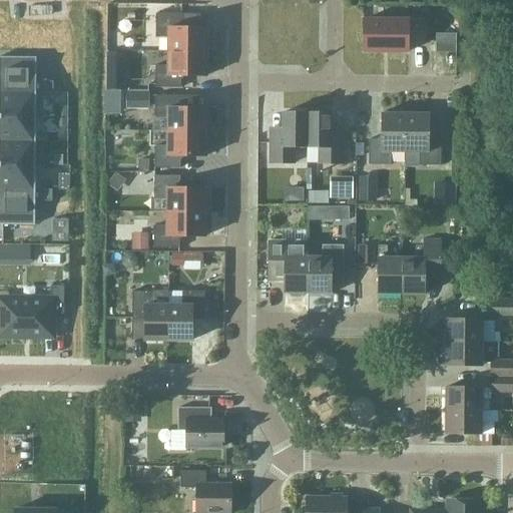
[(154,13),(154,37),(168,37),(167,51),(206,52),(206,47),(208,47),(208,33),(206,33),(206,27),(180,27),(180,13),(154,13)]
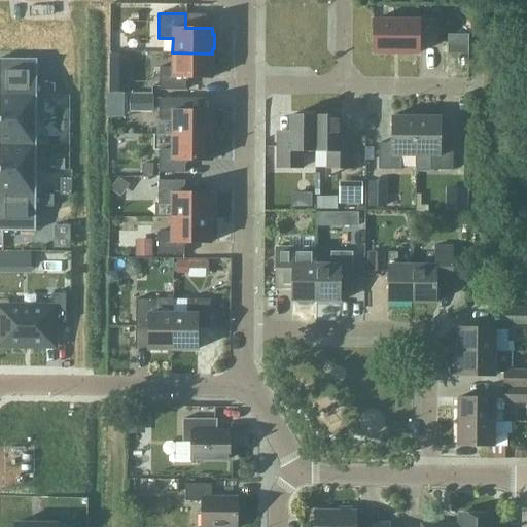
[(371,32),(371,39),(373,41),(373,53),(376,53),(378,55),(385,55),(387,53),(418,53),(418,42),(435,42),(434,22),(418,22),(418,21),(373,20),(373,30),(371,32)]
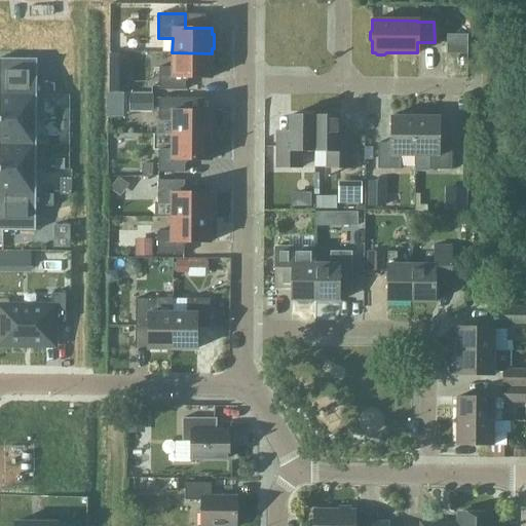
[(109,52),(109,92),(127,92),(127,53),(109,52)]
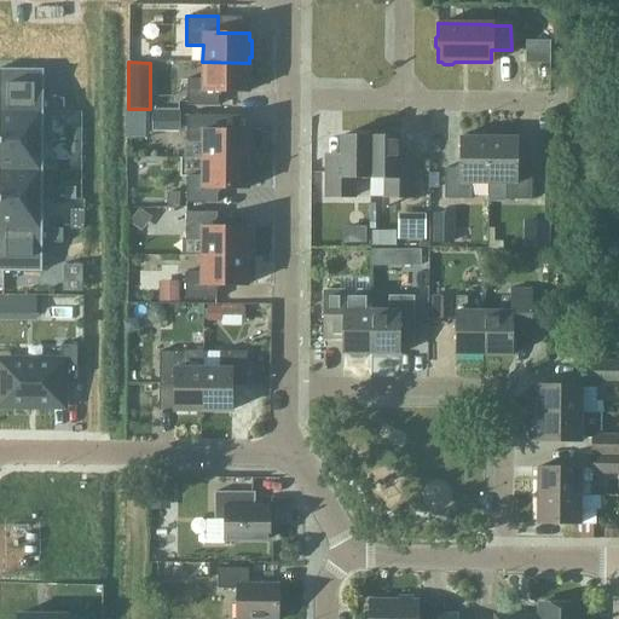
[(186,79),(186,105),(218,105),(218,91),(248,92),(248,85),(252,85),(252,68),(249,68),(249,63),(202,62),(202,79),(186,79)]
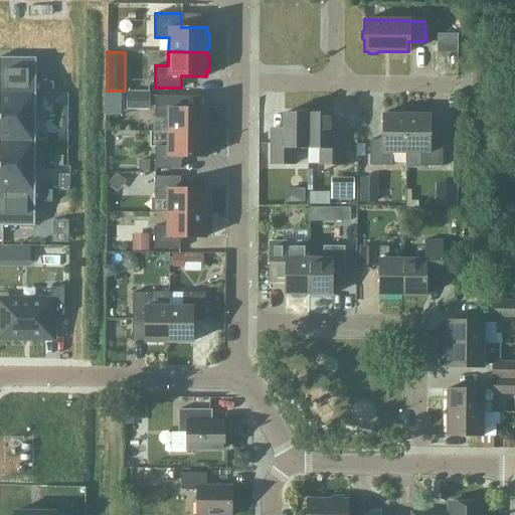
[(0,93),(40,94),(52,94),(52,81),(35,81),(35,57),(0,56),(0,93)]
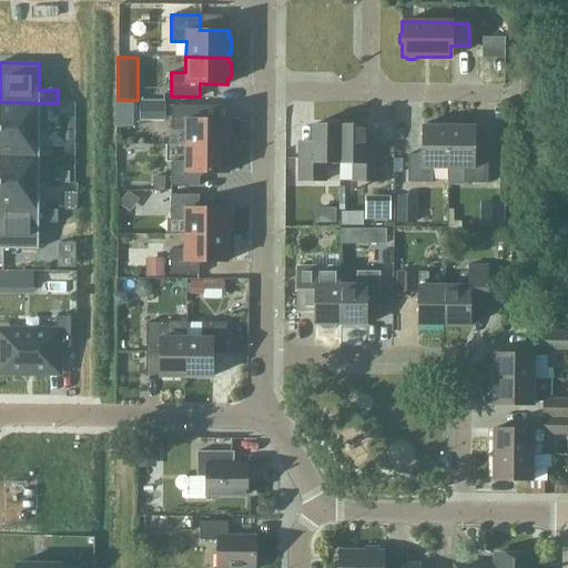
[(0,129),(39,129),(39,130),(43,130),(44,103),(0,102),(0,129)]
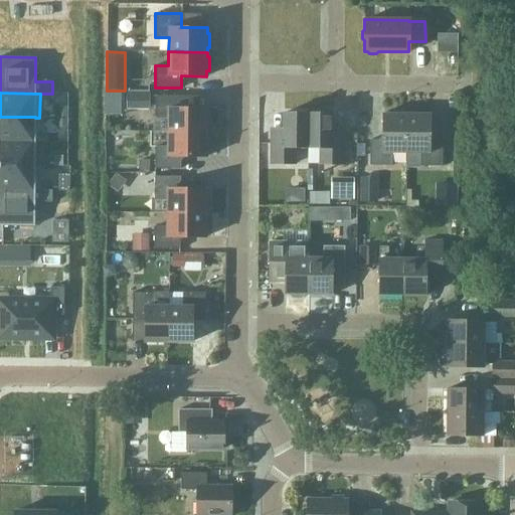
[(155,96),(155,118),(168,118),(168,132),(206,133),(206,128),(209,128),(209,114),(206,114),(206,109),(181,108),(181,96),(155,96)]
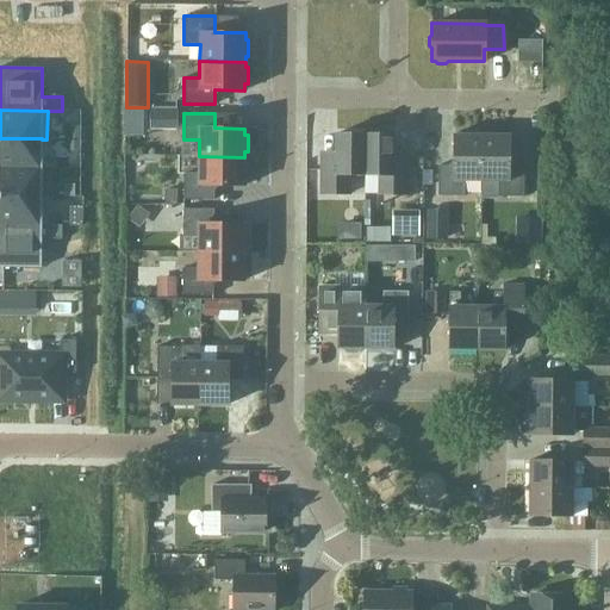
[(437,166),(437,195),(464,197),(464,180),(480,180),(481,135),(475,135),(475,131),(459,131),(459,135),(452,135),(452,166),(437,166)]
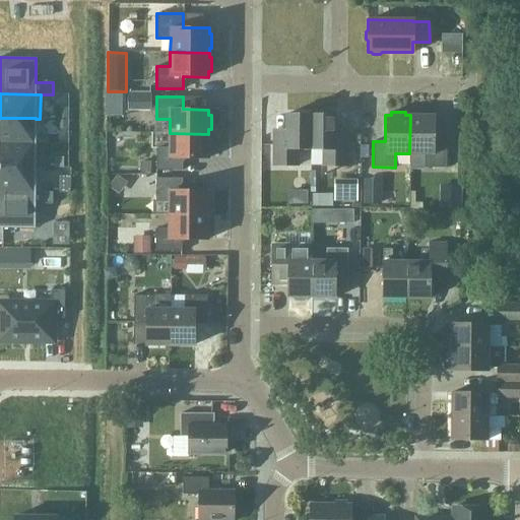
[(410,115),(409,153),(424,154),(424,168),(446,168),(446,142),(435,141),(435,115),(429,115),(429,112),(414,112),(414,115),(410,115)]
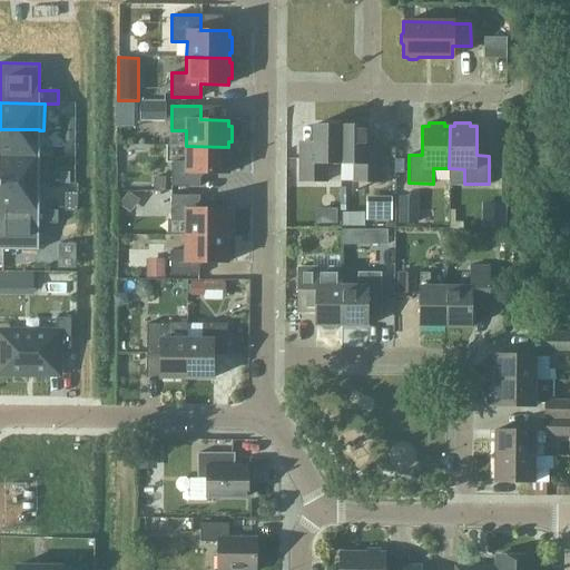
[(300,143),(300,182),(325,182),(326,164),(340,164),(341,125),(314,125),(313,143),(300,143)]
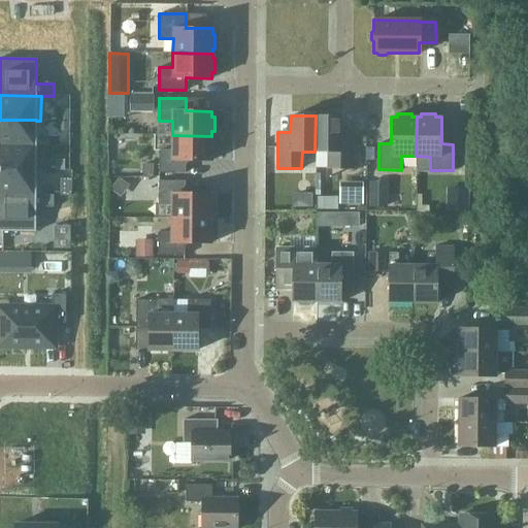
[(316,116),(315,152),(328,152),(328,168),(352,168),(352,132),(339,132),(340,117),(316,116)]
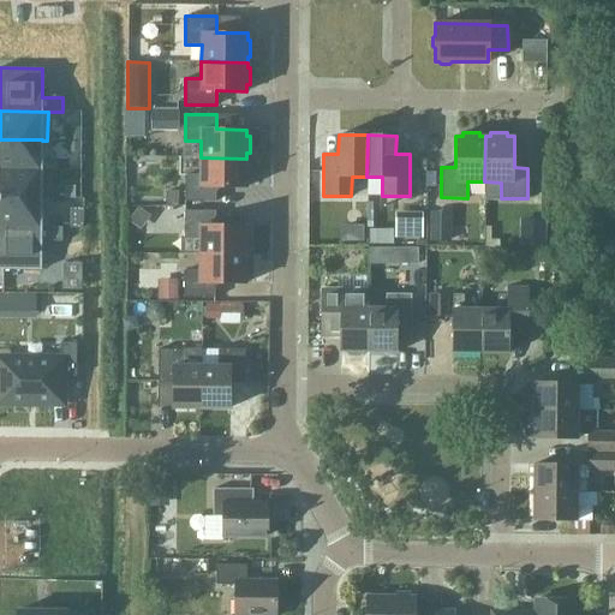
[(0,139),(0,168),(41,168),(42,141),(42,139),(0,139)]
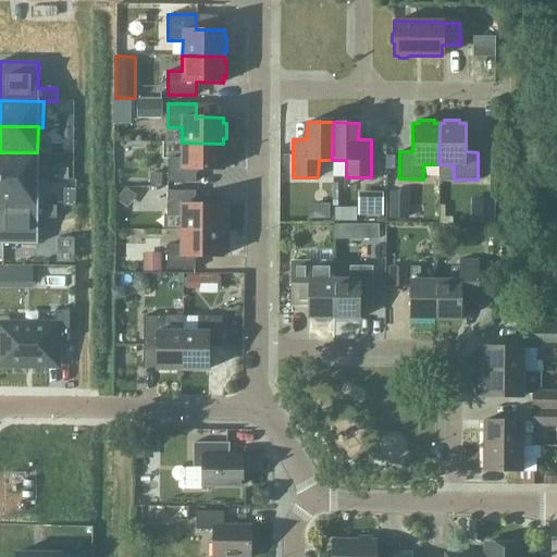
[(166,158),(166,182),(195,182),(195,169),(223,170),(223,163),(225,163),(225,148),(223,148),(223,144),(182,143),(182,158),(166,158)]
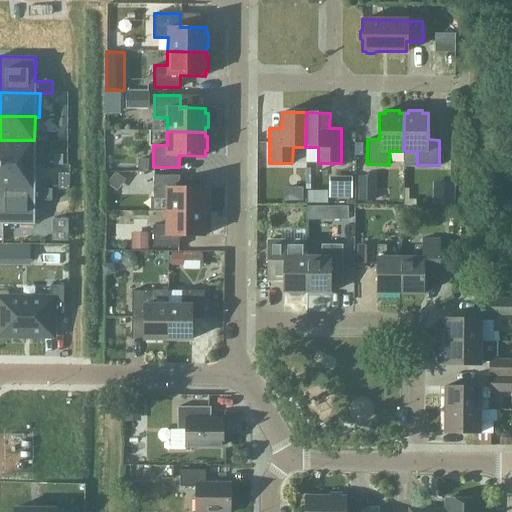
[(0,164),(34,164),(34,140),(0,140),(0,164)]
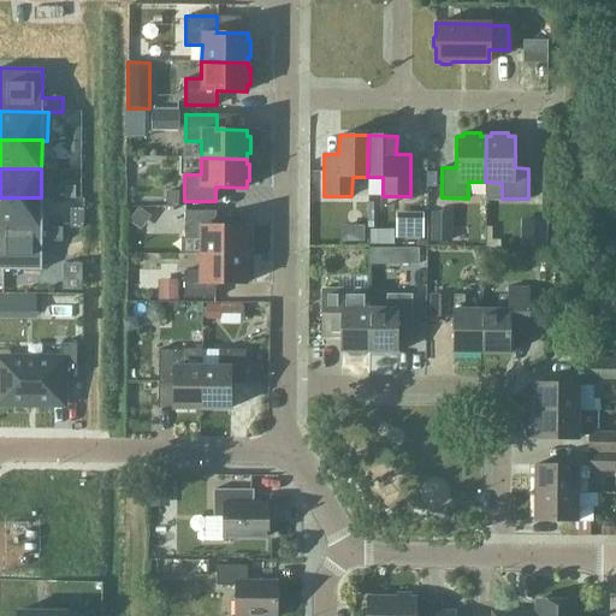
[(65,185),(65,197),(75,199),(75,187),(65,185)]
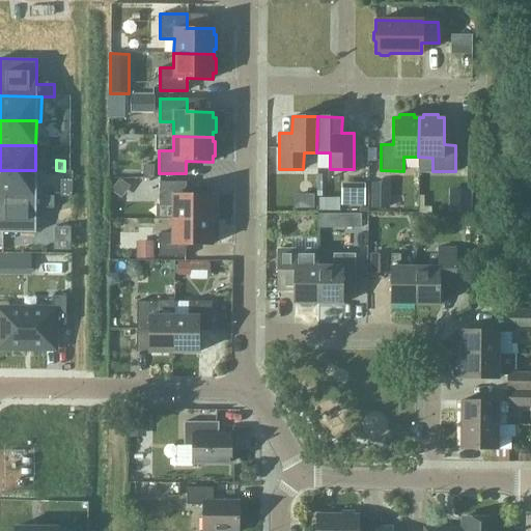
[(0,170),(0,195),(35,196),(35,170),(0,170)]
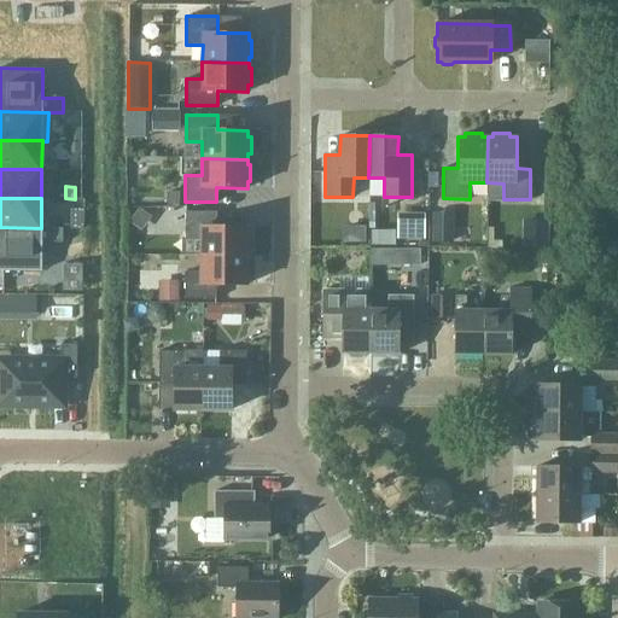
[(185,238),(185,255),(200,255),(246,256),(246,250),(250,250),(250,233),(246,233),(246,227),(216,226),(216,211),(185,211),(185,238)]
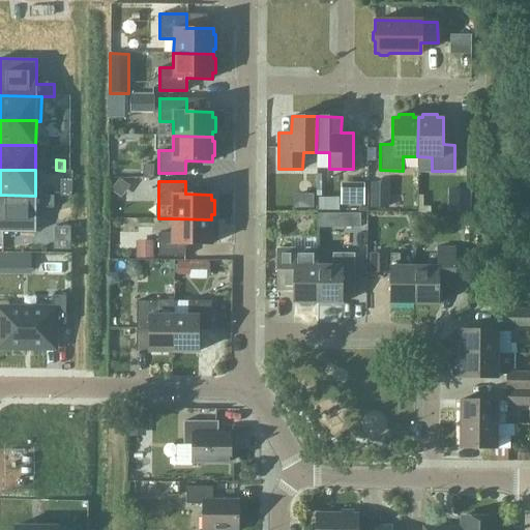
[(0,232),(35,232),(35,207),(53,208),(53,196),(35,196),(0,195),(0,232)]
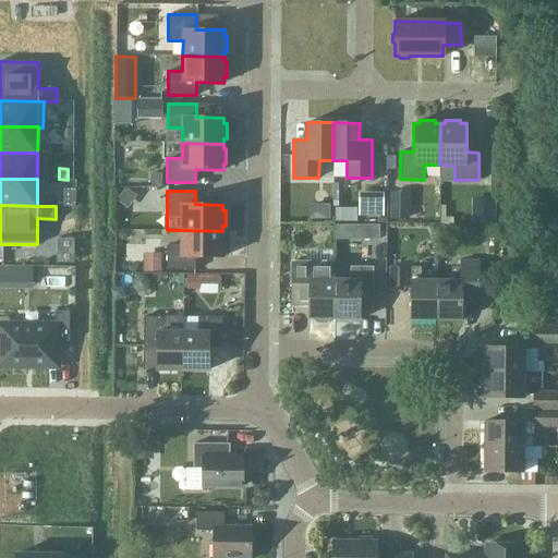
[(167,245),(167,269),(194,269),(195,256),(222,257),(222,251),(226,251),(226,235),(222,235),(222,231),(181,230),(181,245),(167,245)]
